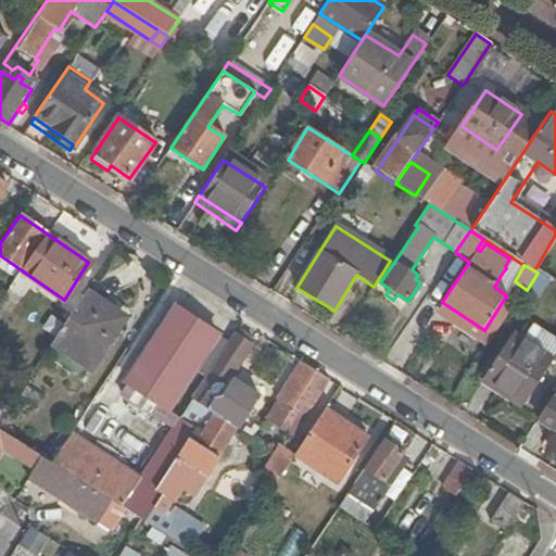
[(518,303),(527,290),(515,281),(502,274),(494,287),(506,295),(518,303)]
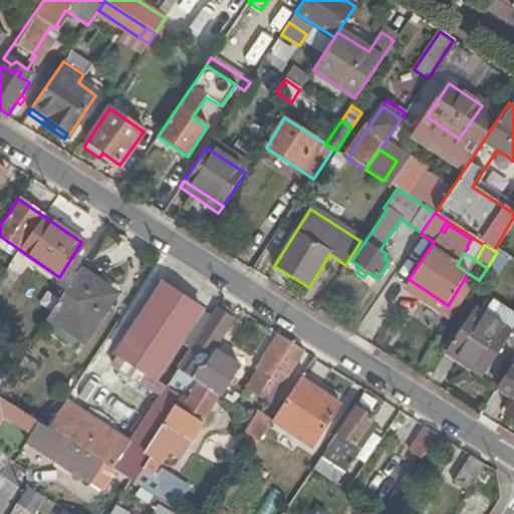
[(107,291),(77,272),(47,317),(82,339),(99,311),(95,309),(107,291)]
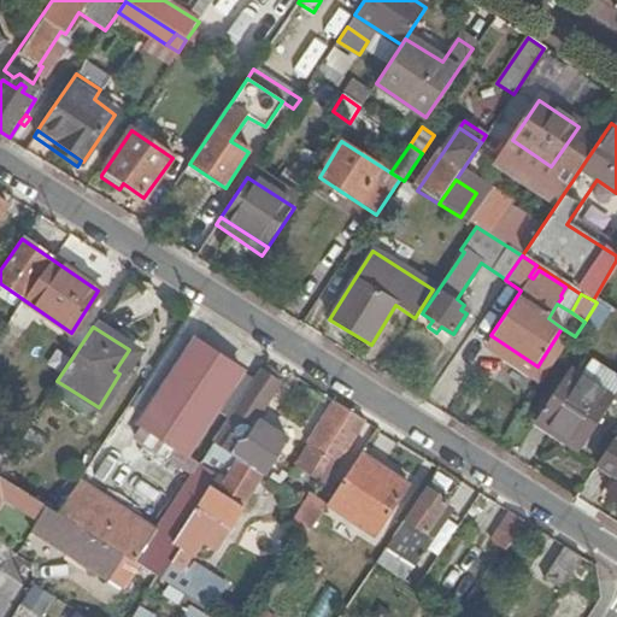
[(550,374),(575,336),(562,328),(538,366),(550,374)]
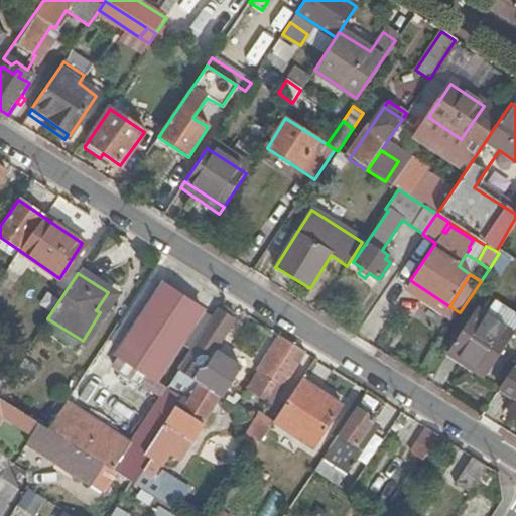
[(449,306),(410,280),(403,290),(426,305),(453,323),(460,312),(449,306)]
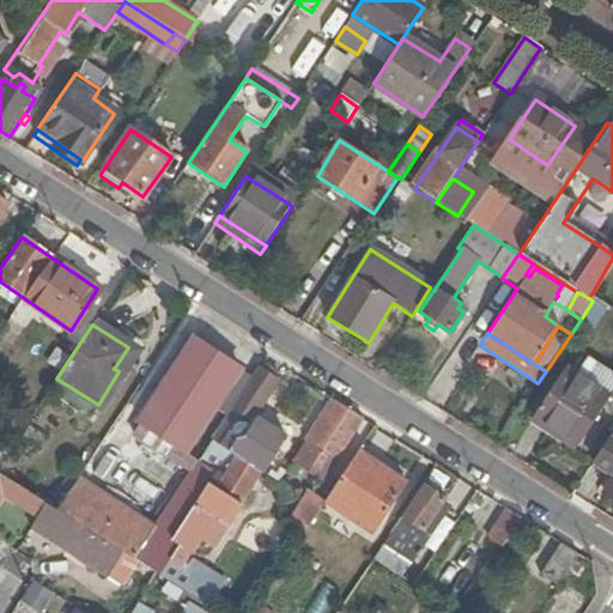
[(217,407),(229,416),(253,380),(195,341),(141,423),(187,451),(217,407)]
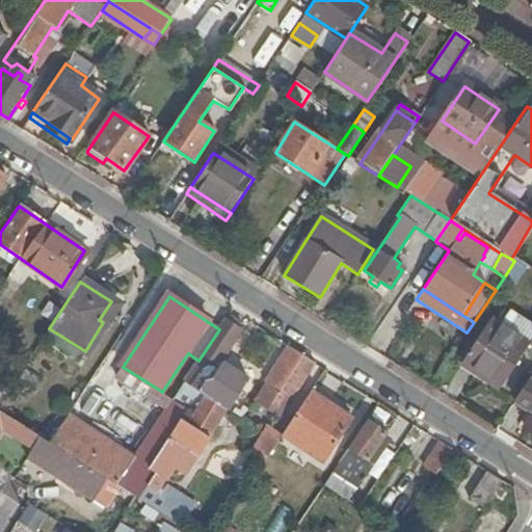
[(184,383),(228,410),(246,380),(231,370),(223,380),(212,373),(219,364),(240,333),(238,330),(241,326),(228,318),(219,329),(198,361),(184,383)]
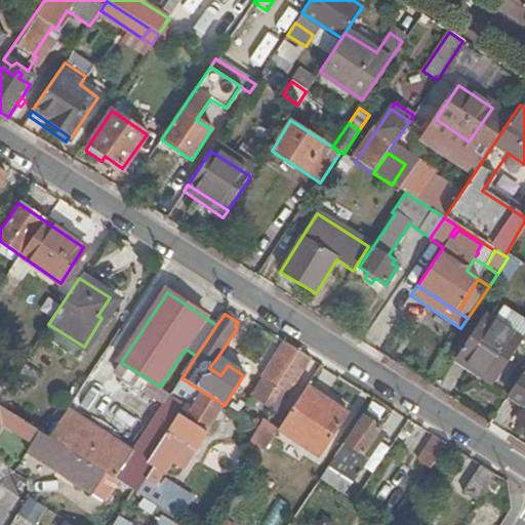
[(456,360),(493,386),(522,342),(484,317),(456,360)]
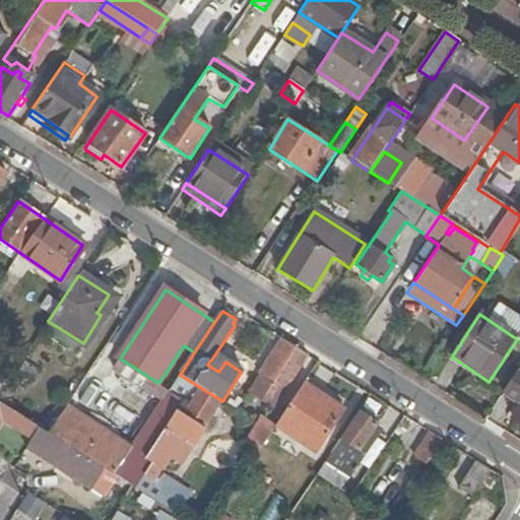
[(274,409),(308,358),(282,340),(250,392),(274,409)]
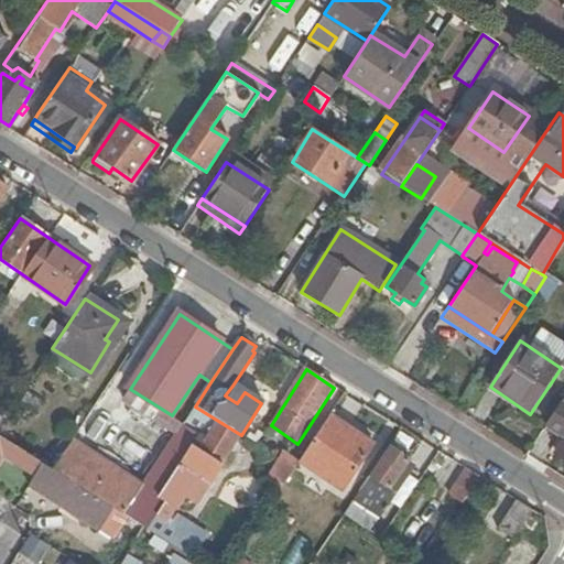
[(237,403),(245,392),(232,386),(225,396),(237,403)]
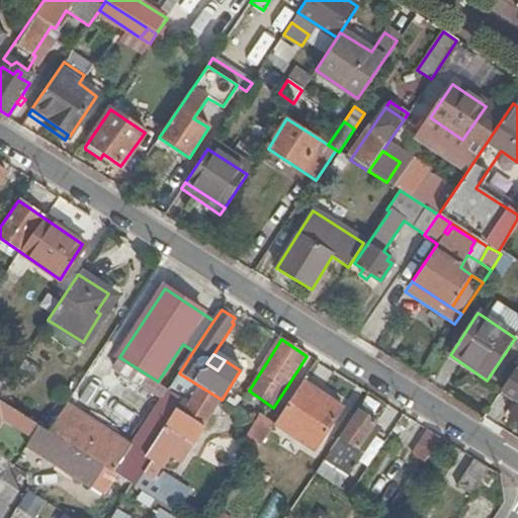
[(517,370),(516,369),(500,394),(517,405),(515,408),(509,416),(517,421),(517,370)]
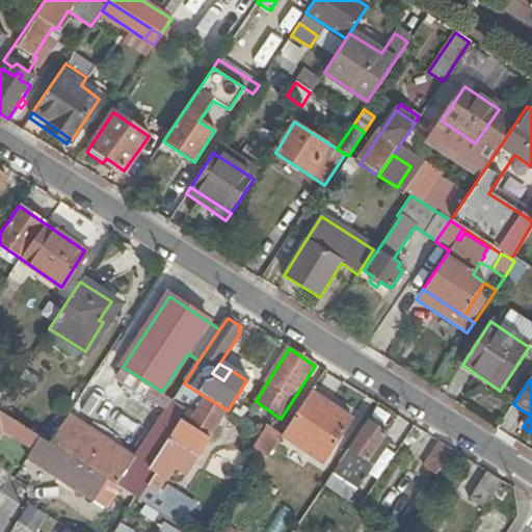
[(206,448),(228,410),(184,383),(165,411),(134,457),(124,474),(157,495),(175,469),(188,477),(206,448)]
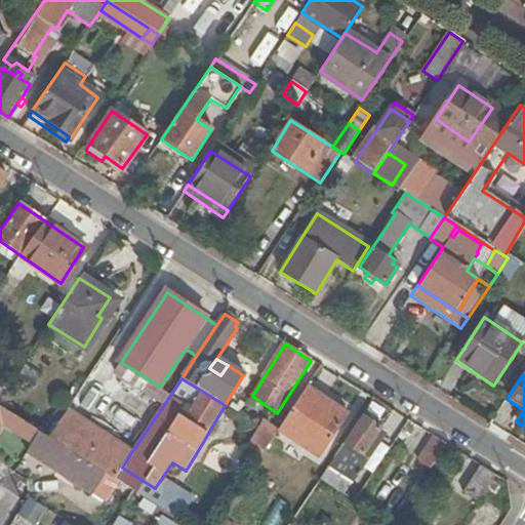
[(310,384),(306,389),(344,414),(348,408),(310,384)]
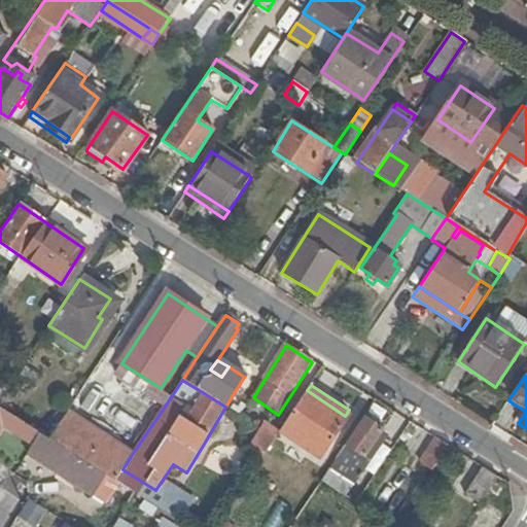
[(345,416),(307,390),(280,431),(320,459),(348,417),(345,416)]
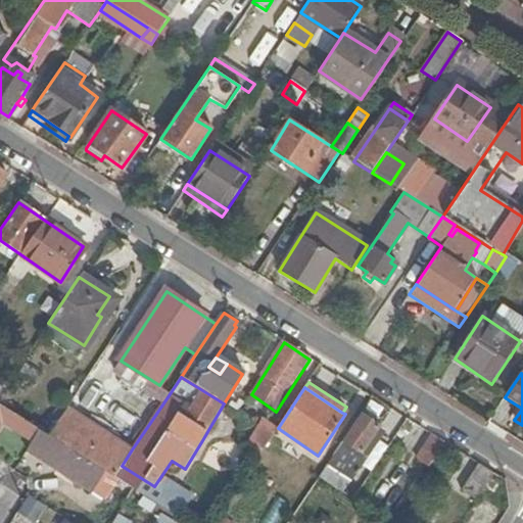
[(505,397),(503,400),(520,412),(522,409),(505,397)]
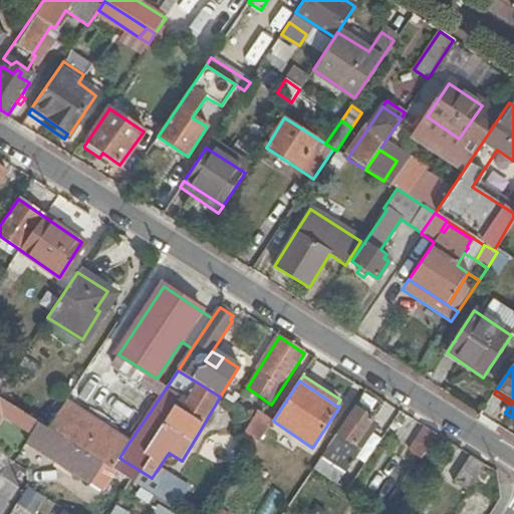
[(101,463),(47,428),(0,398),(0,414),(1,414),(32,433),(26,441),(38,450),(37,451),(90,483),(101,463)]
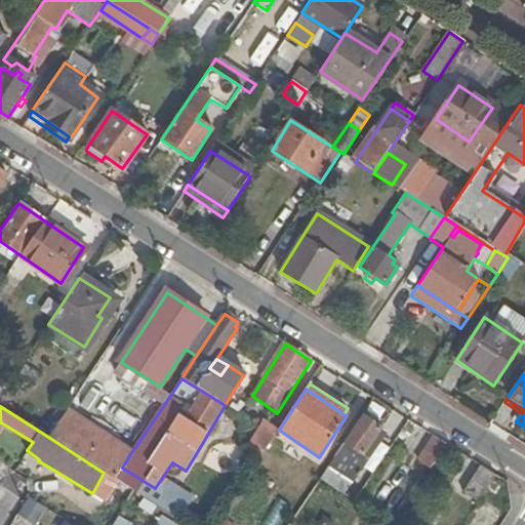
[(114,479),(122,468),(132,451),(66,410),(48,437),(104,473),(114,479)]
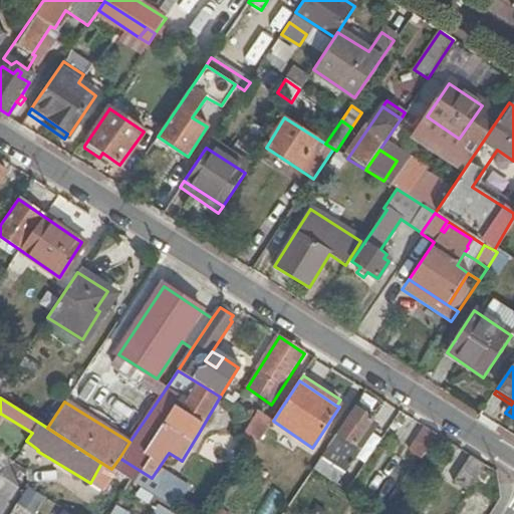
[(372,420),(354,408),(328,448),(335,453),(330,462),(346,472),(360,449),(356,446),(368,427),(372,420)]
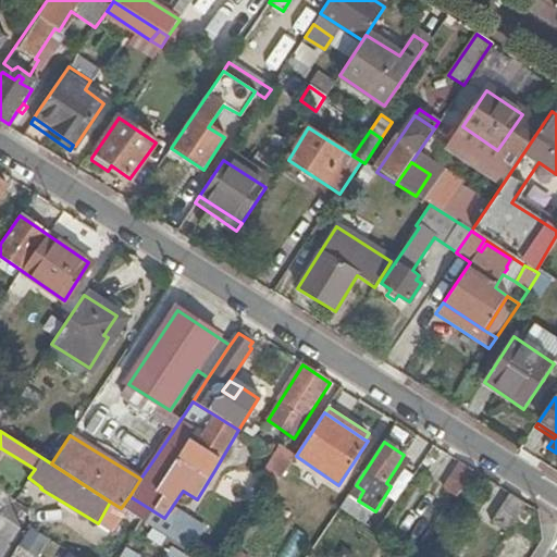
[(277,484),(295,459),(281,450),(264,474),(277,484)]
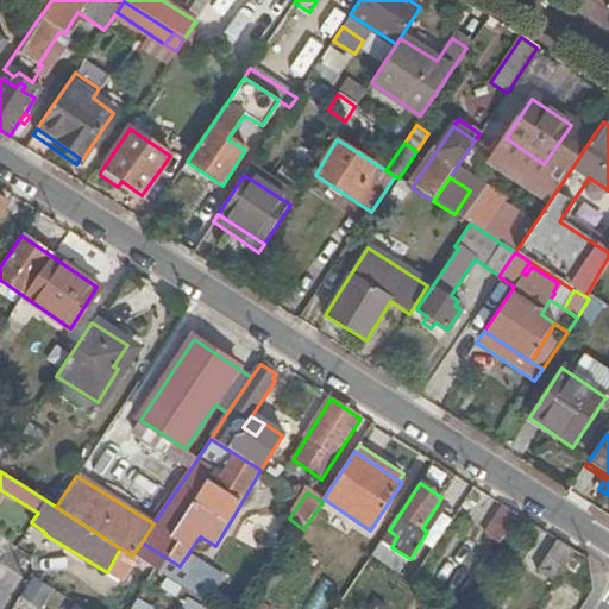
[(422,528),(427,532),(441,510),(437,506),(422,528)]
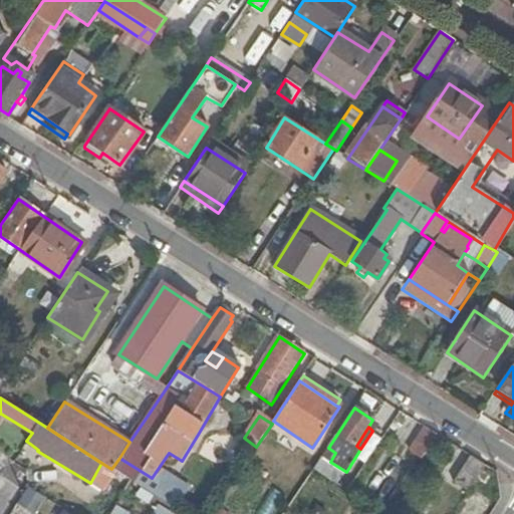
[(420,460),(436,436),(424,428),(408,452),(420,460)]
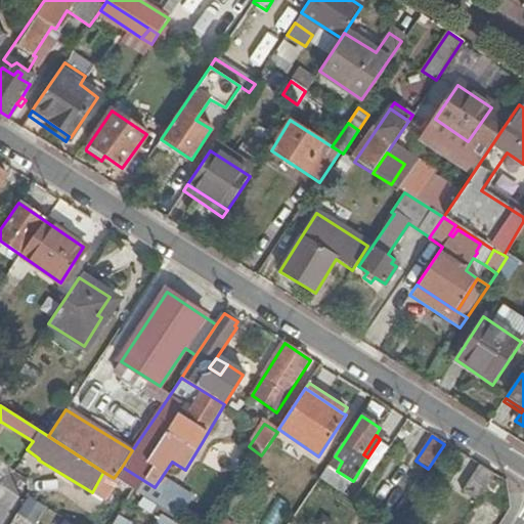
[(477,500),(493,475),(478,465),(462,491),(477,500)]
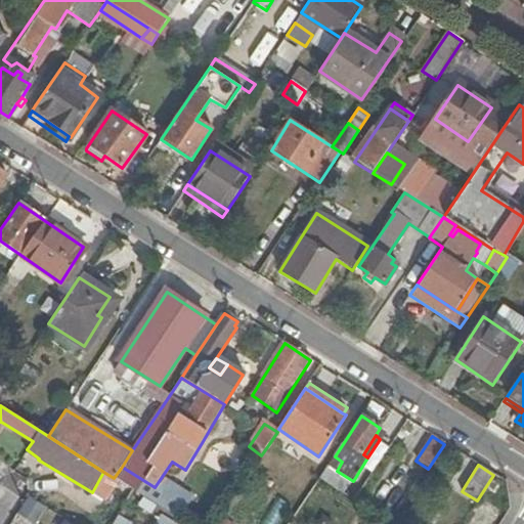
[(187,507),(155,487),(122,467),(114,478),(116,479),(132,490),(179,520),(187,507)]
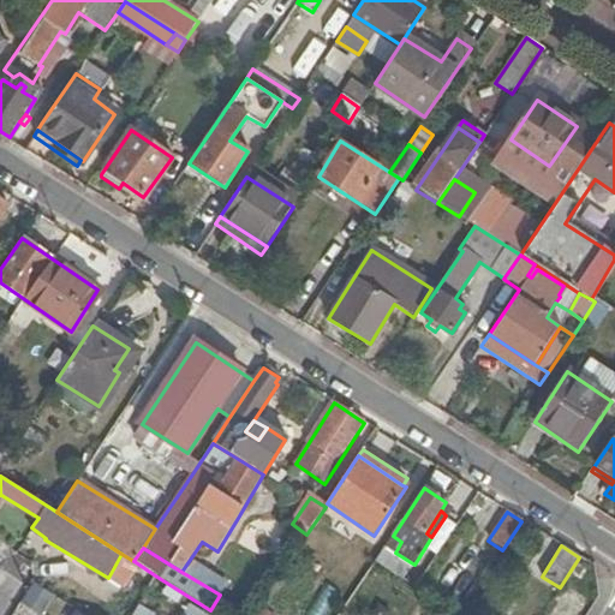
[(133,561),(121,554),(108,578),(121,586),(130,573),(136,562),(133,561)]
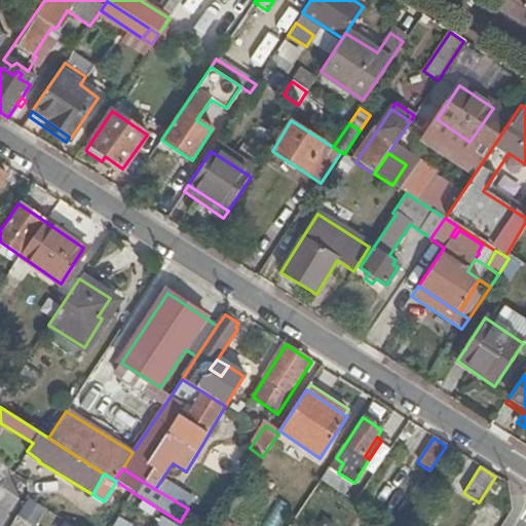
[(111,490),(127,500),(133,492),(116,481),(111,490)]
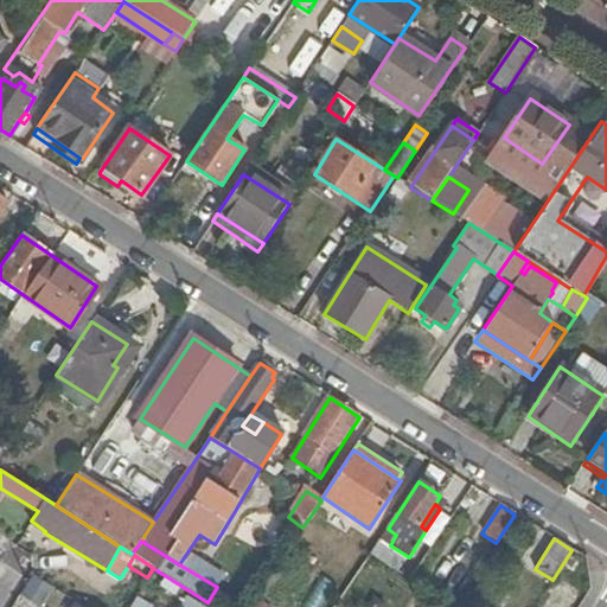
[(249,606),(217,587),(208,602),(215,606),(249,606)]
